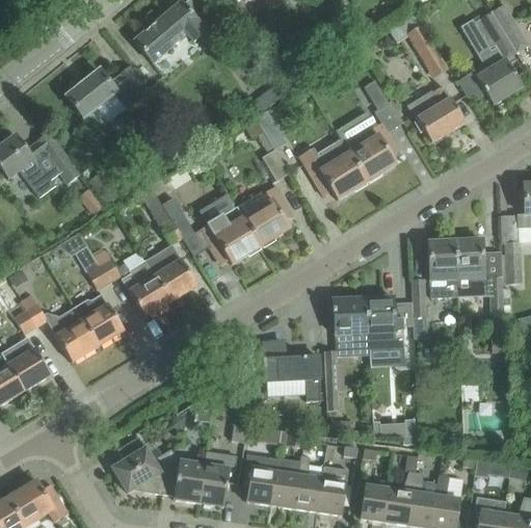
[(227,31),(208,9),(200,0),(185,0),(183,2),(181,0),(134,40),(153,61),(186,33),(193,42),(205,31),(214,42),(227,31)]
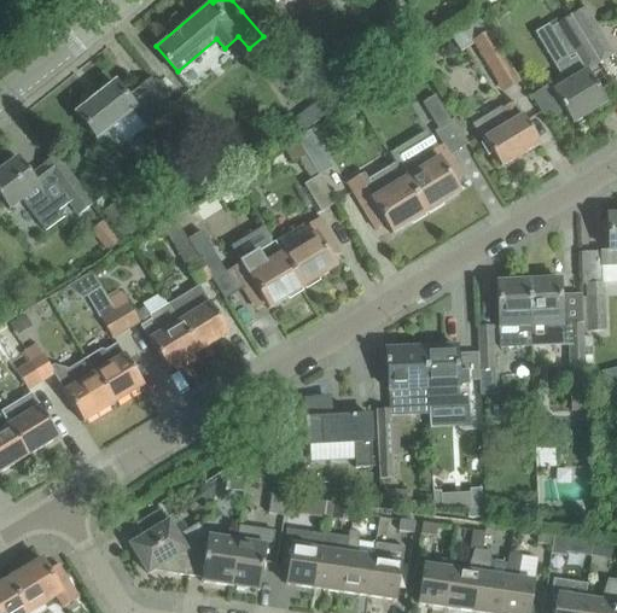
[(587,4),(572,12),(582,28),(597,18),(587,4)]
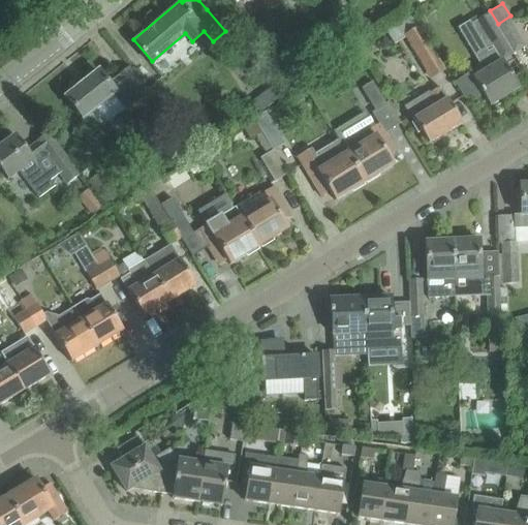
[(490,10),(476,19),(493,45),(498,54),(510,45),(498,24),(490,10)]
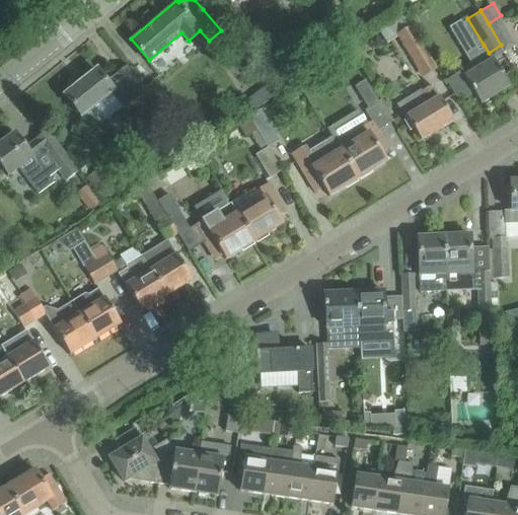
[(438,65),(431,52),(407,11),(380,26),(387,39),(398,31),(423,74),(438,65)]
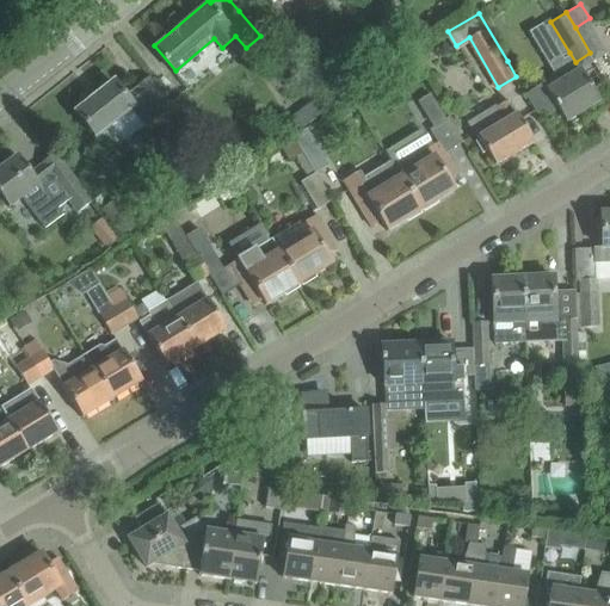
[(590,18),(575,28),(590,53),(605,44),(590,18)]
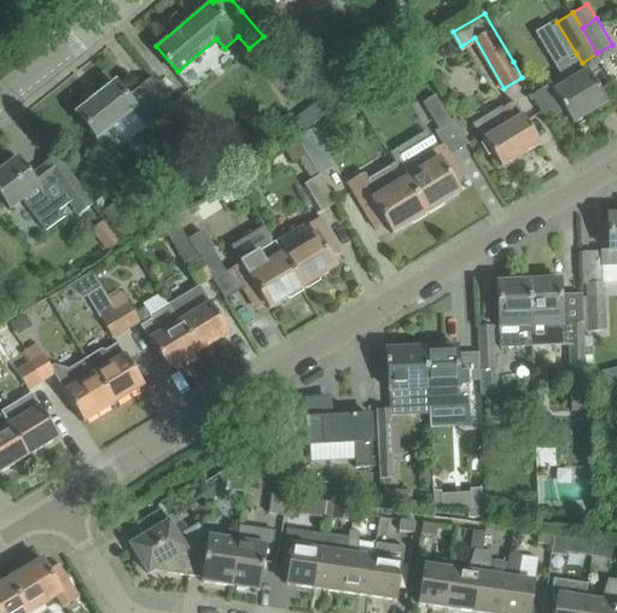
[(548,81),(535,89),(551,115),(564,106),(572,121),(607,99),(595,79),(588,68),(586,69),(582,63),(576,53),(558,64),(563,73),(548,81)]
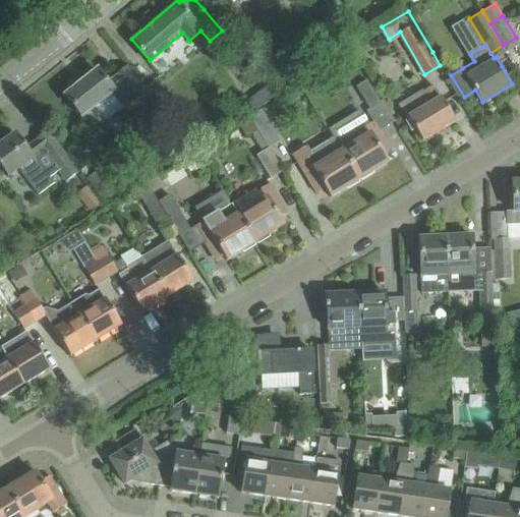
[(149,89),(140,78),(127,63),(116,71),(117,73),(108,80),(97,67),(65,93),(93,127),(123,104),(125,107),(149,89)]
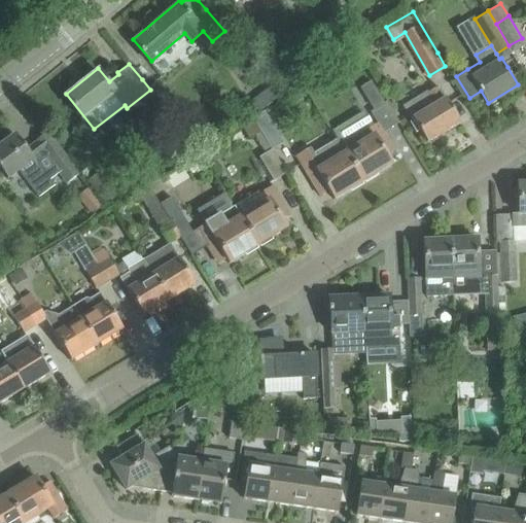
[(372,78),(361,84),(376,107),(386,101),(372,78)]
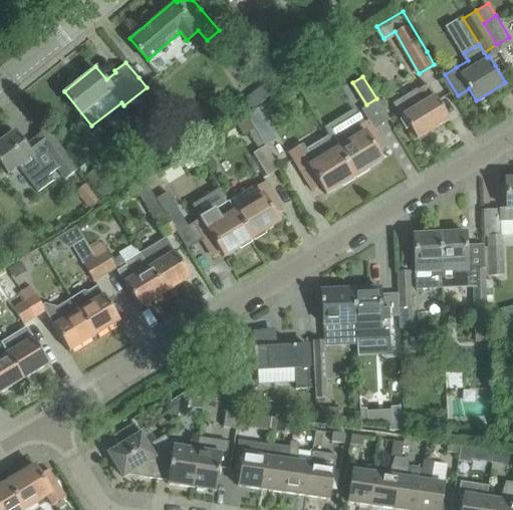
[(280,81),(269,89),(273,95),(284,87),(280,81)]
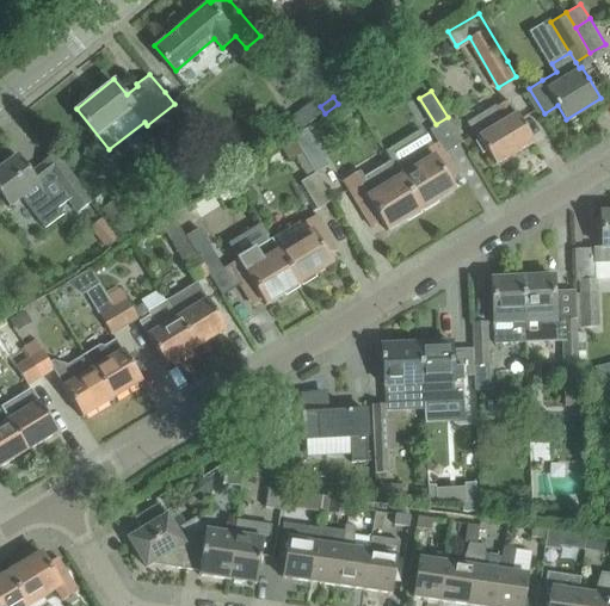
[(534,138),(522,118),(509,97),(470,121),(495,162),(534,138)]
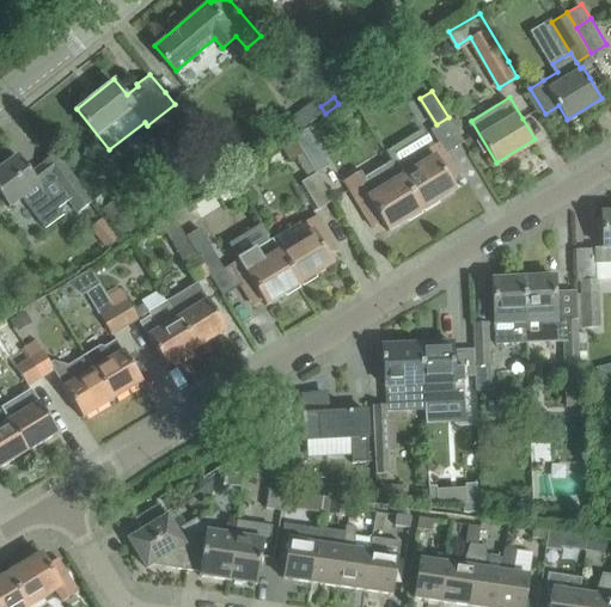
[(317,171),(329,163),(330,163),(307,126),(294,133),(317,171)]
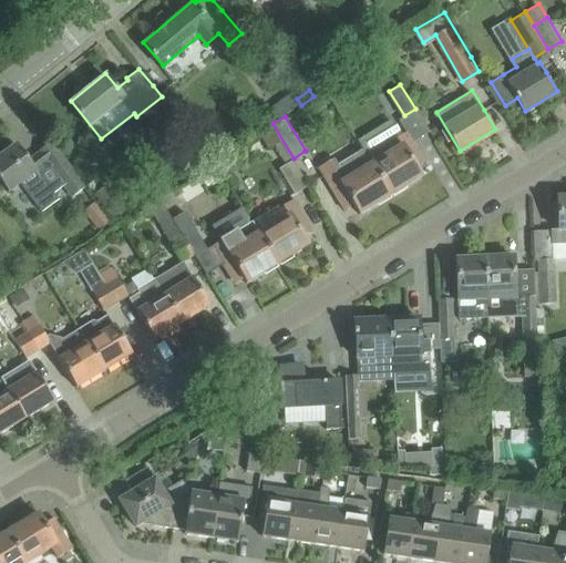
[(309,183),(294,159),(273,123),(260,131),(270,146),(276,143),(287,162),(280,165),(295,191),(309,183)]
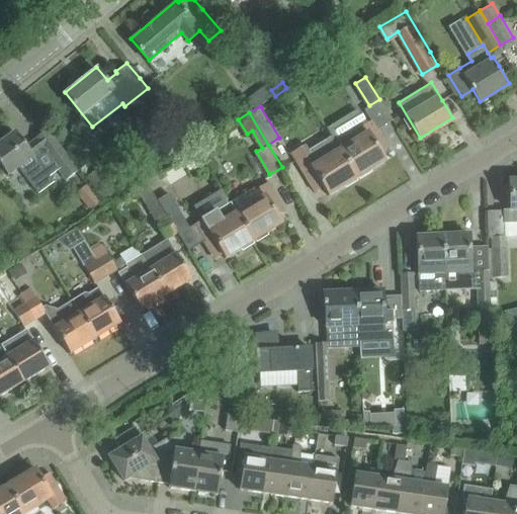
[(388,144),(377,126),(372,117),(358,126),(337,140),(332,134),(331,135),(356,176),(385,159),(379,149),(388,144)]
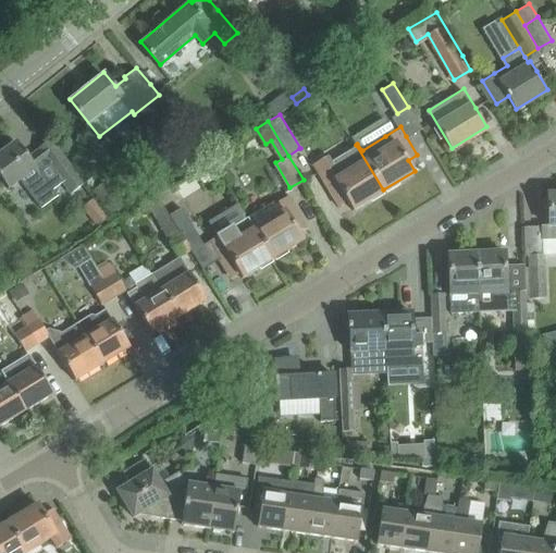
[(63,180),(72,191),(85,182),(50,136),(38,146),(39,147),(28,155),(17,139),(0,151),(0,174),(9,186),(23,175),(42,201),(56,191),(52,187),(63,180)]
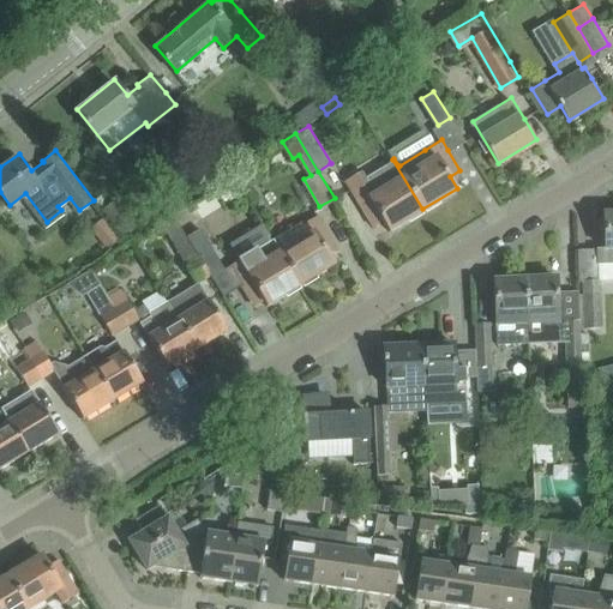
[(390,229),(422,209),(392,160),(367,175),(362,168),(346,179),(364,209),(374,203),(390,229)]
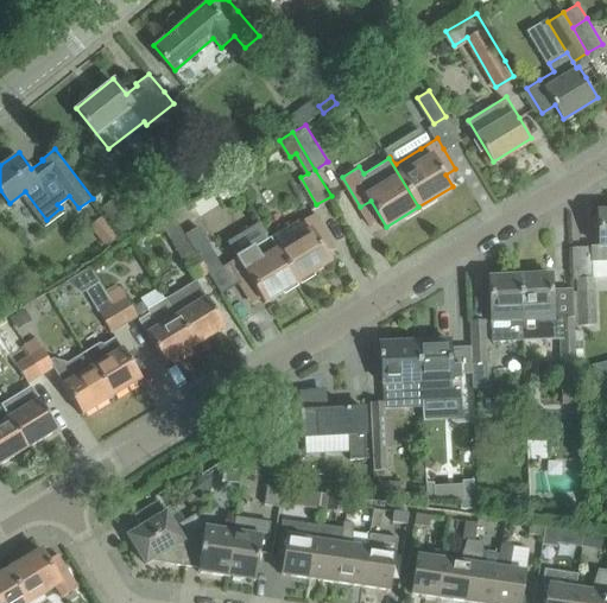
[(102,204),(122,230),(136,222),(115,195),(102,204)]
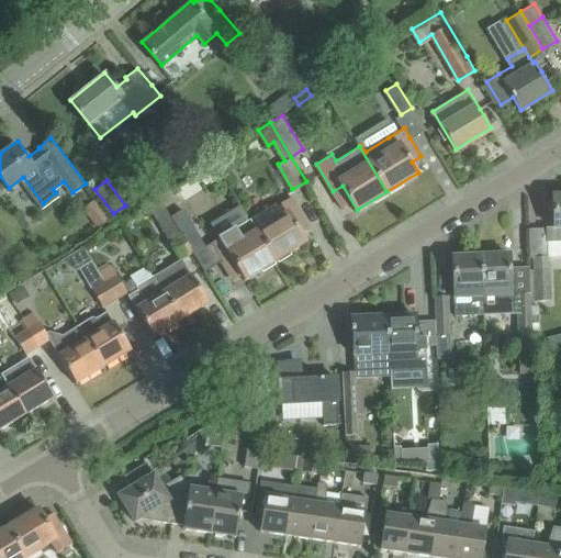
[(560,192),(552,193),(554,225),(547,225),(548,241),(560,240),(560,192)]
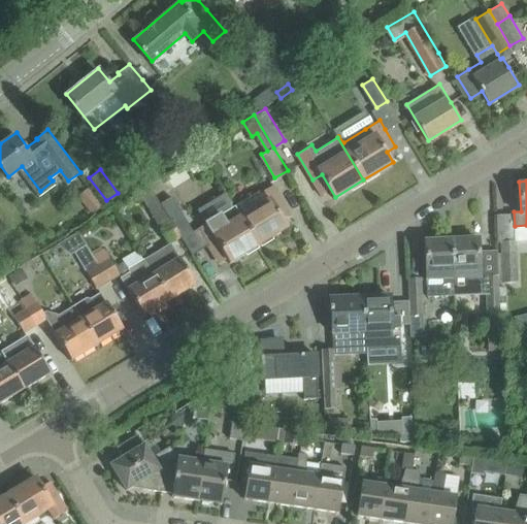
[(259,190),(234,205),(259,243),(288,226),(282,216),(290,210),(282,197),(274,185),(260,193),(259,190)]
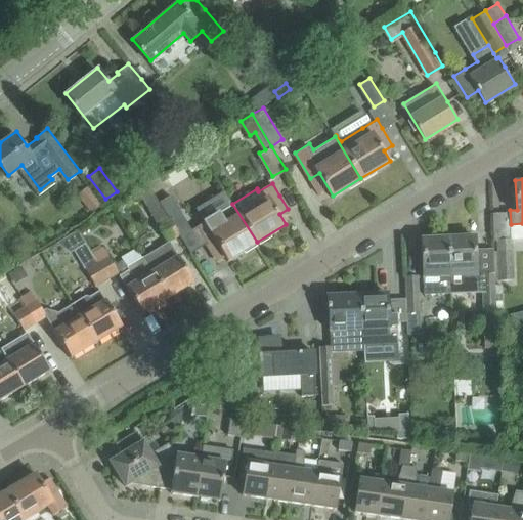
[(78,192),(92,210),(102,201),(89,184),(78,192)]
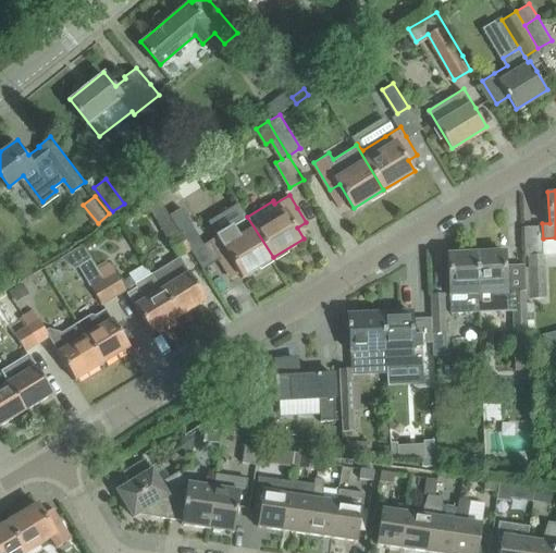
[(170,212),(176,224),(192,248),(190,248),(192,249),(204,243),(181,206),(170,212)]
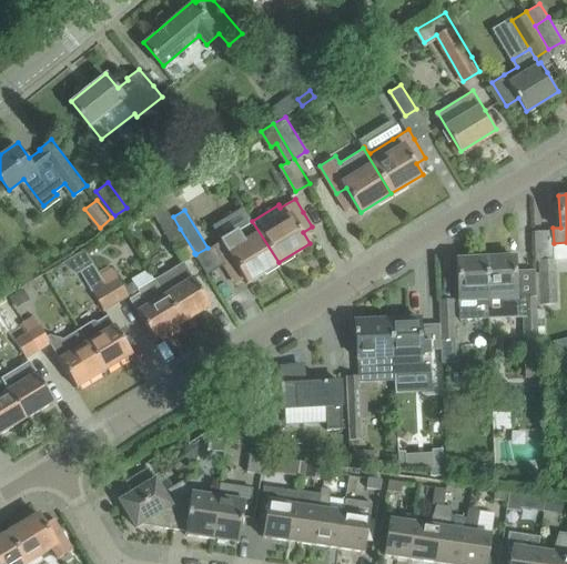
[(252,221),(212,244),(231,277),(241,270),(247,281),(279,262),(252,221)]
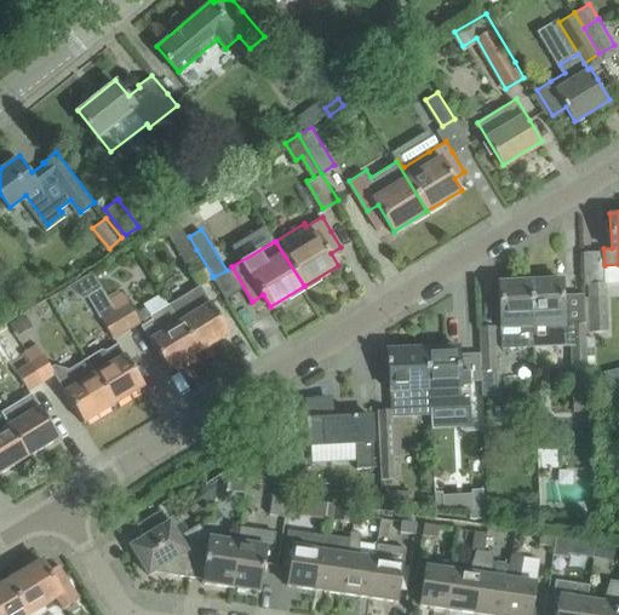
[(196,249),(183,258),(199,285),(201,283),(212,276),(213,276),(196,249)]
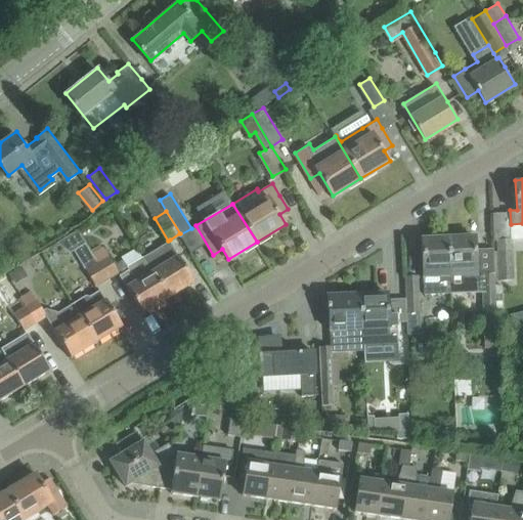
[(119,271),(103,247),(100,242),(90,248),(78,226),(77,227),(109,277),(119,271)]
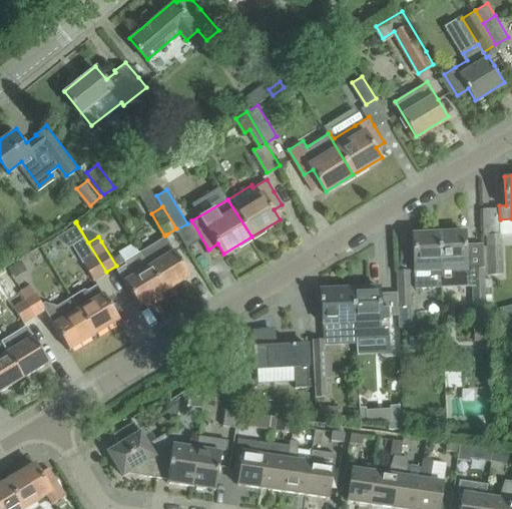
[(94,279),(106,272),(75,222),(68,226),(76,240),(72,242),(94,279)]
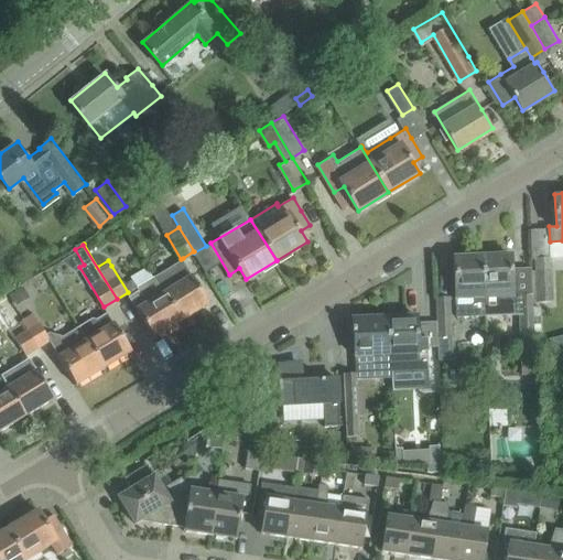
[(522,373),(537,373),(532,292),(513,293),(511,252),(508,252),(508,249),(494,250),(495,254),(483,254),(485,313),(519,311),(522,373)]
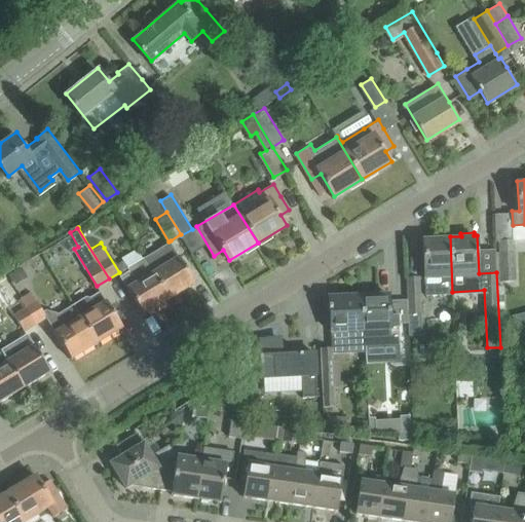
[(423,238),(425,293),(452,292),(450,236),(423,238)]
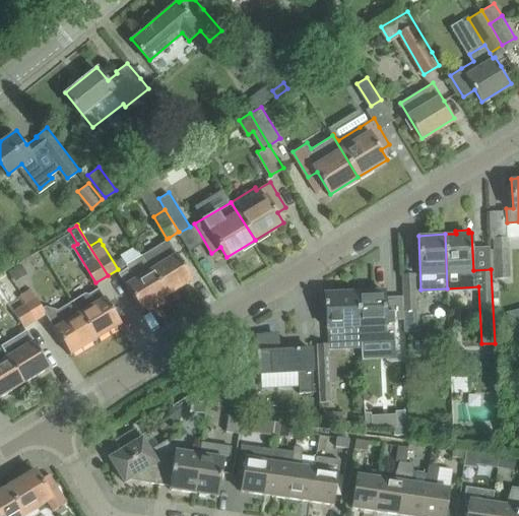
[(167,239),(143,253),(167,294),(168,294),(193,278),(182,261),(169,238),(167,239)]
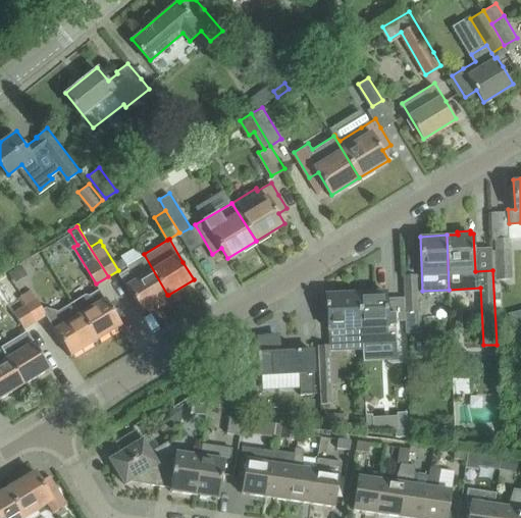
[(511,277),(510,239),(496,239),(497,278),(511,277)]
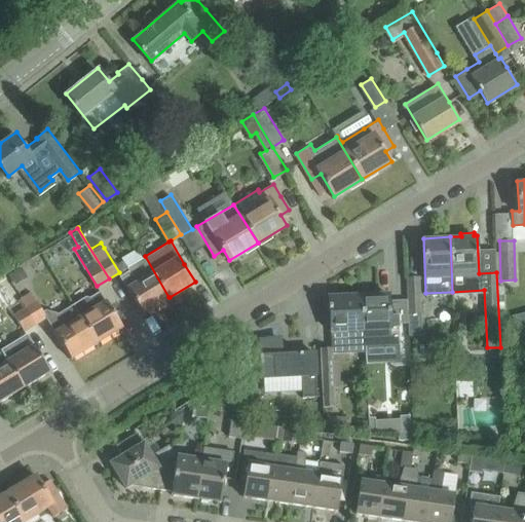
[(129,270),(120,275),(125,283),(133,295),(144,312),(169,297),(145,256),(127,267),(129,270)]
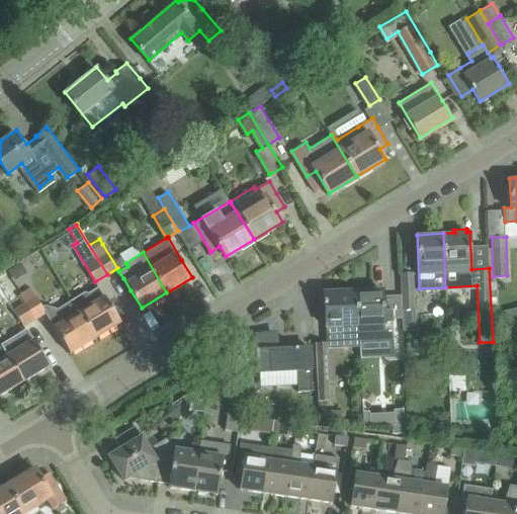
[(417,339),(414,272),(401,273),(404,340),(417,339)]
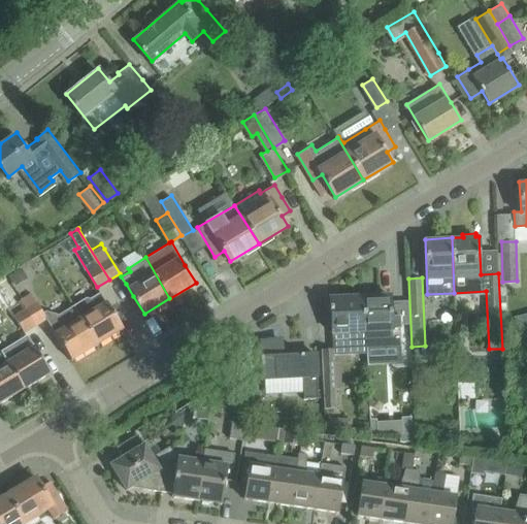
[(123,327),(105,297),(101,290),(91,297),(87,295),(73,303),(97,342),(123,327)]
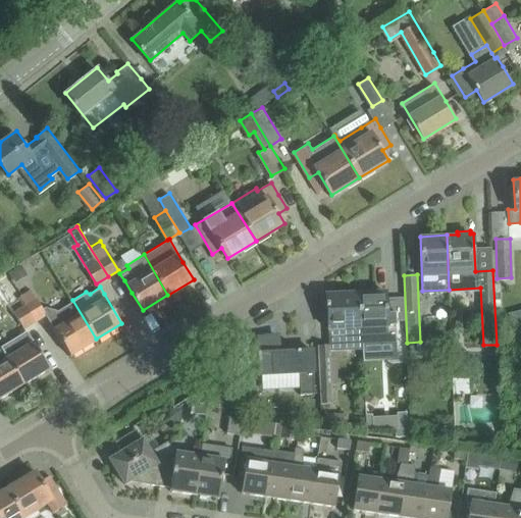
[(21,296),(36,320),(46,313),(32,290),(21,296)]
